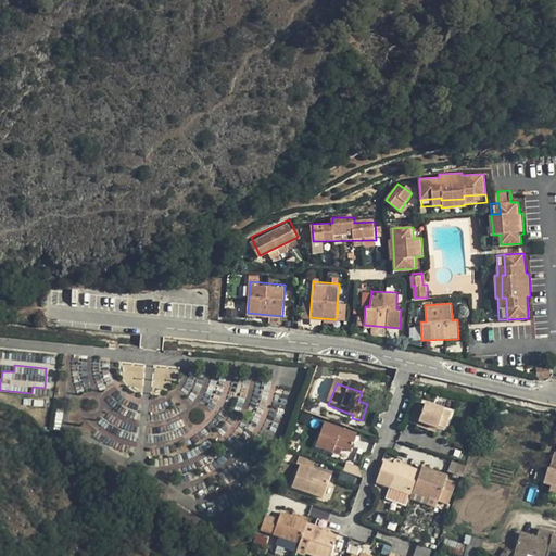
[(408,421),(417,424),(424,404),(415,401),(408,421)]
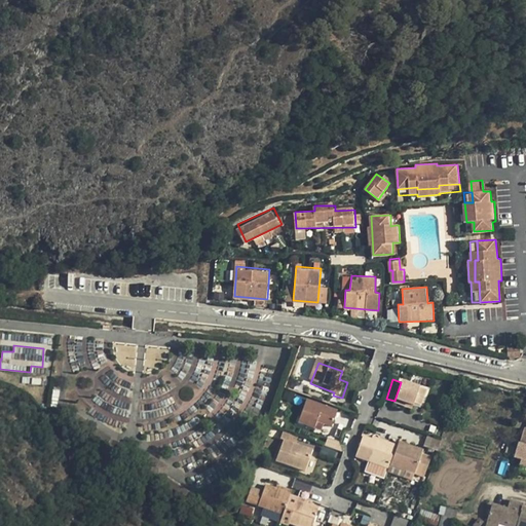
[(403,382),(397,400),(415,407),(417,404),(423,407),(428,391),(403,382)]
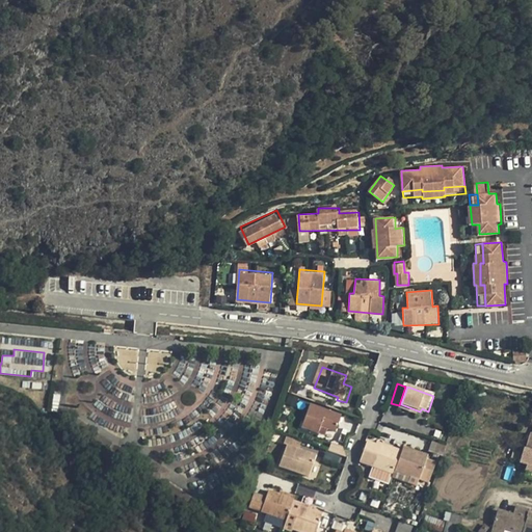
[(472,403),(468,417),(483,422),(487,408),(472,403)]
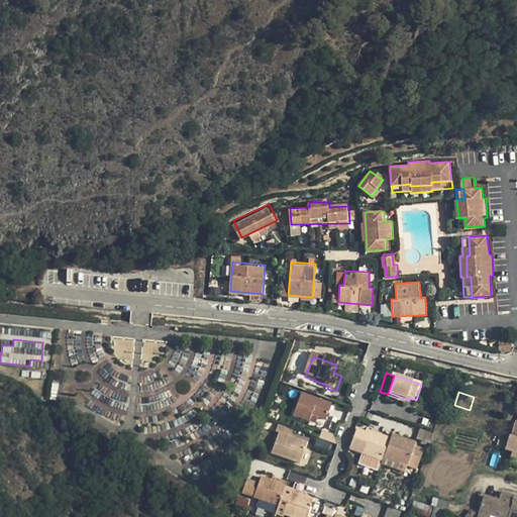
[(407,404),(408,400),(390,393),(389,397),(407,404)]
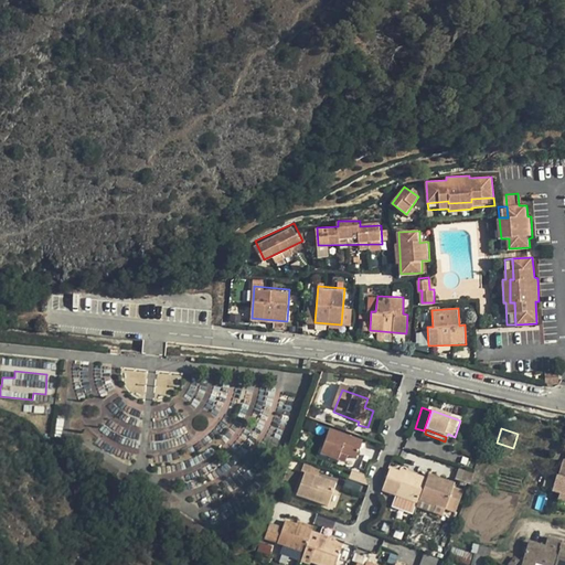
[(331,435),(322,459),(337,466),(339,458),(356,465),(363,447),(331,435)]
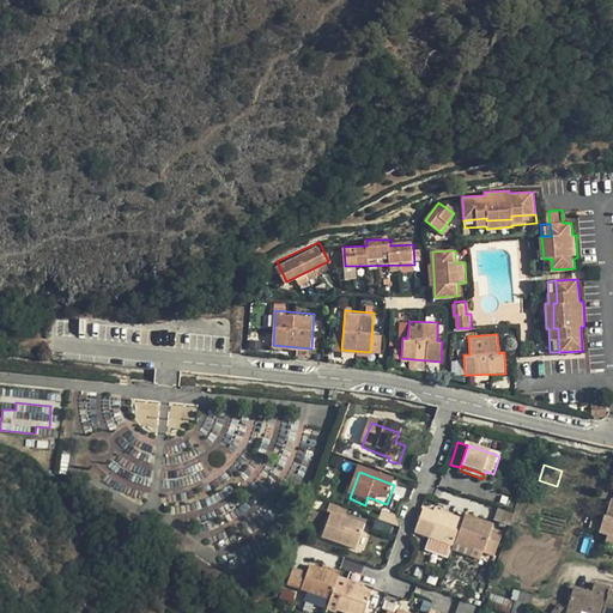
[(604,517),(599,534),(607,536),(612,538),(612,501),(611,501),(606,519),(604,517)]
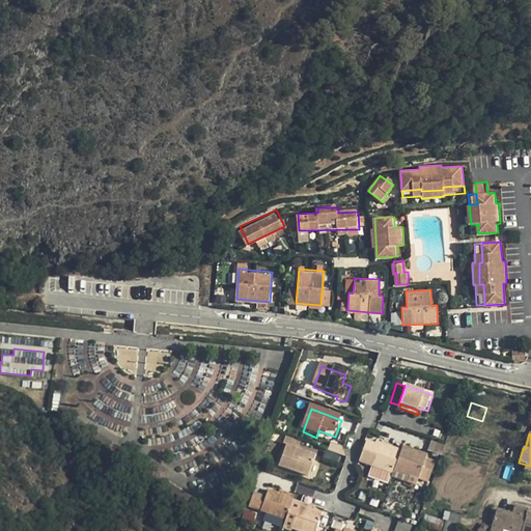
[(364,441),(357,460),(393,474),(394,470),(401,449),(373,440),(372,444),(364,441)]
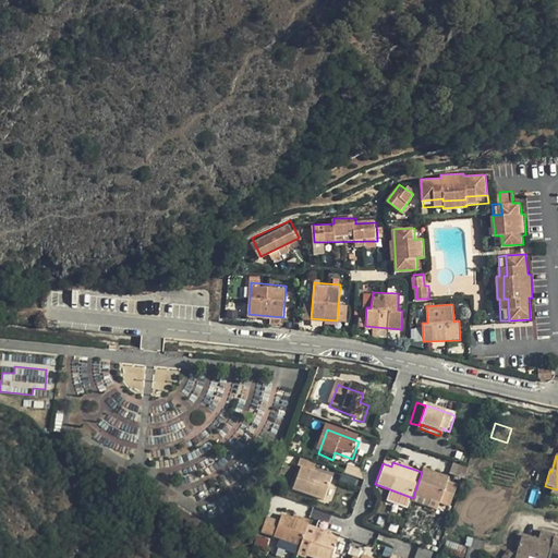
[(301,475),(293,497),(324,508),(331,486),(314,481),(318,470),(302,464),(298,474),(301,475)]
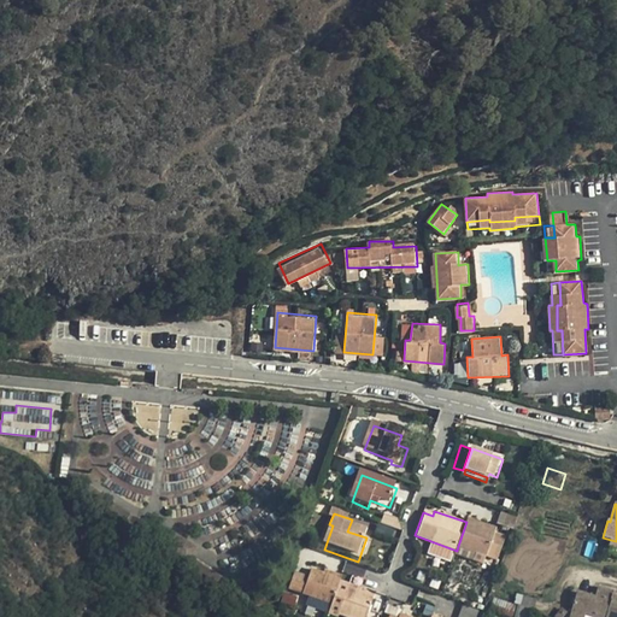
[(466,522),(458,546),(474,552),(471,556),(485,560),(487,554),(498,559),(505,539),(494,534),(495,529),(468,518),(466,522)]
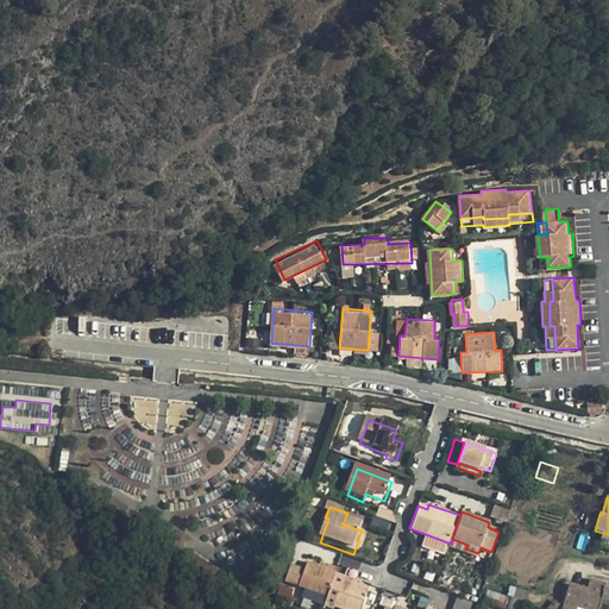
[(320,571),(337,577),(338,572),(321,566),(320,571)]
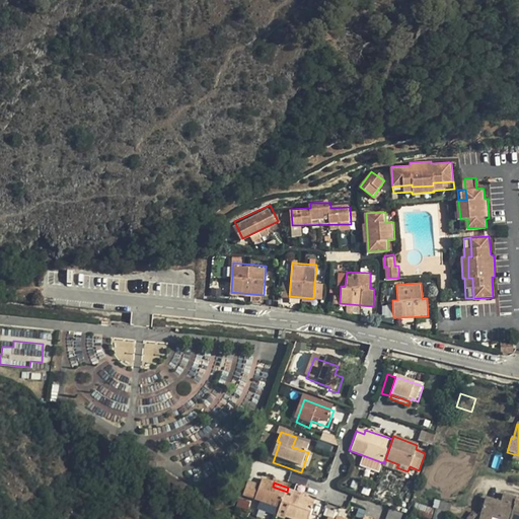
[(264,484),(255,504),(279,513),(286,495),(287,492),(273,487),(264,484)]
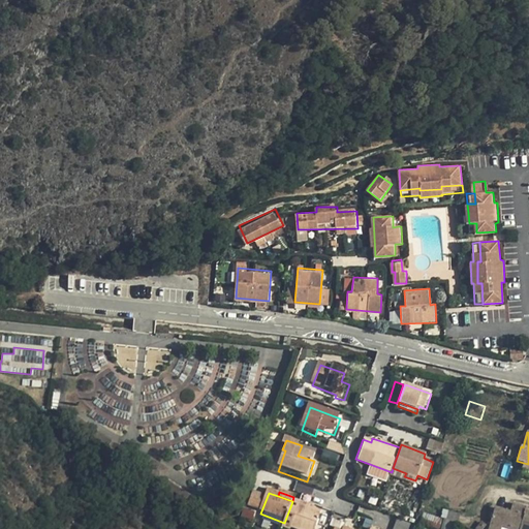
[(255,496),(250,511),(257,514),(262,498),(255,496)]
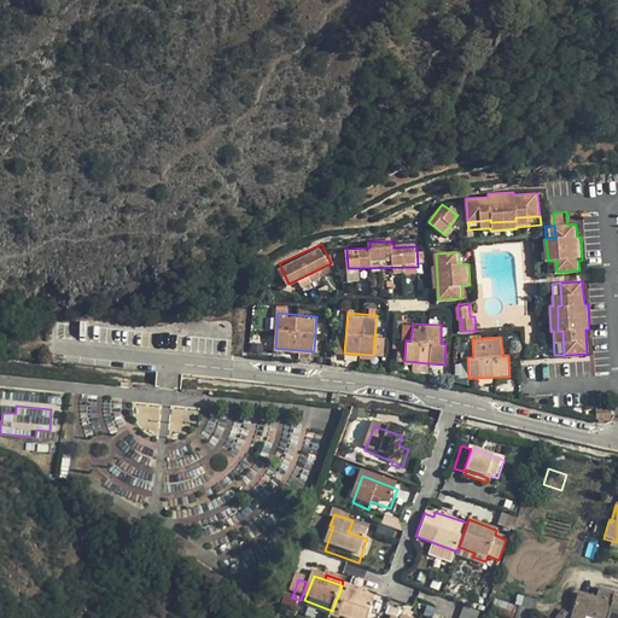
[(340,589),(366,599),(367,595),(342,586),(340,589)]
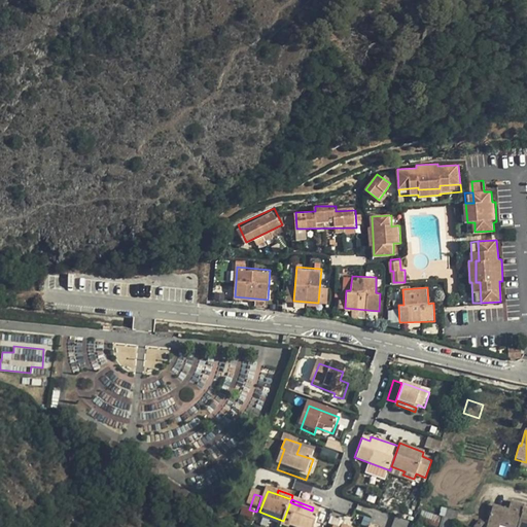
[(283,521),(281,525),(286,526),(290,526),(291,525),(295,526),(313,526),(318,513),(312,511),(290,502),(283,521)]
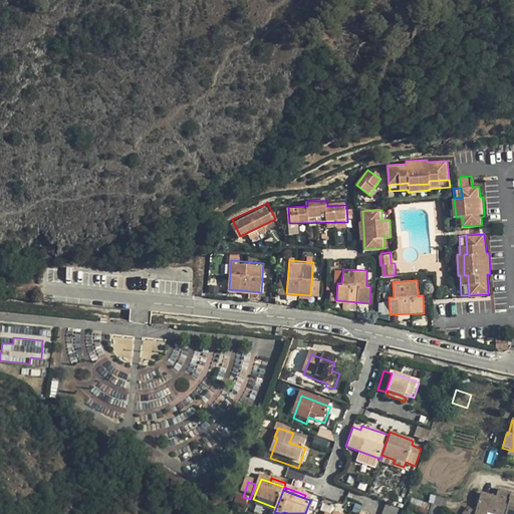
[(480,494),(475,511),(482,513),(485,513),(486,512),(494,513),(503,513),(504,513),(506,513),(513,513),(513,499),(509,498),(510,495),(497,490),(494,499),(480,494)]
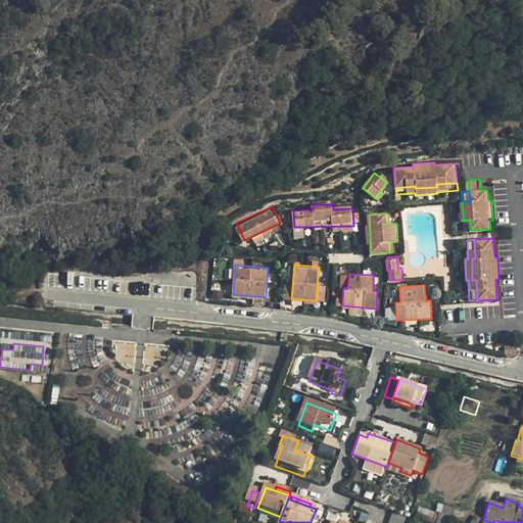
[(419,507),(416,517),(432,522),(448,522),(450,518),(419,507)]
